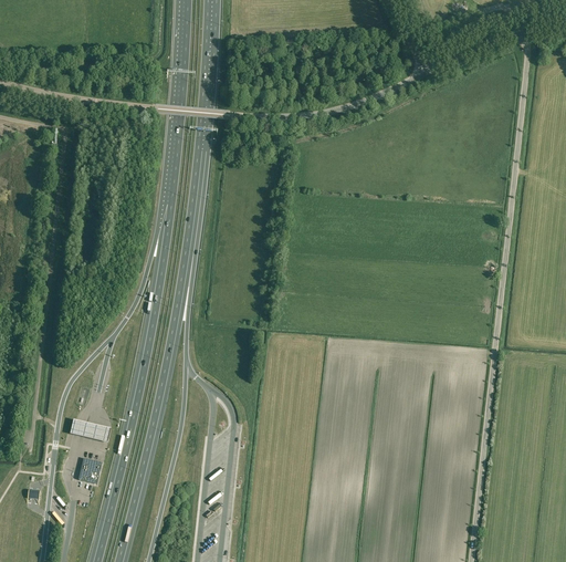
[(111,426),(73,417),(70,432),(107,440),(111,426)]
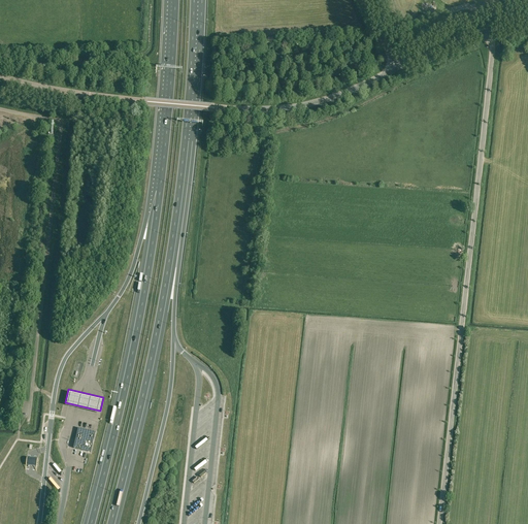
[(201,404),(202,405),(216,399),(212,394),(202,399),(204,402),(201,404)]
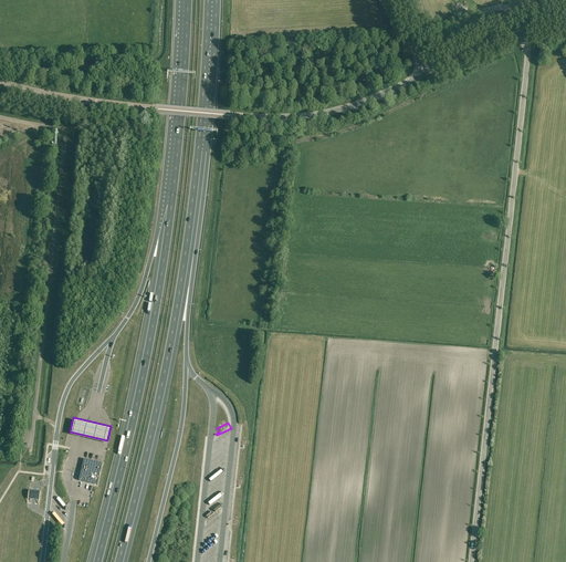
[(84,455),(80,471),(79,476),(97,480),(97,479),(102,459),(84,455)]
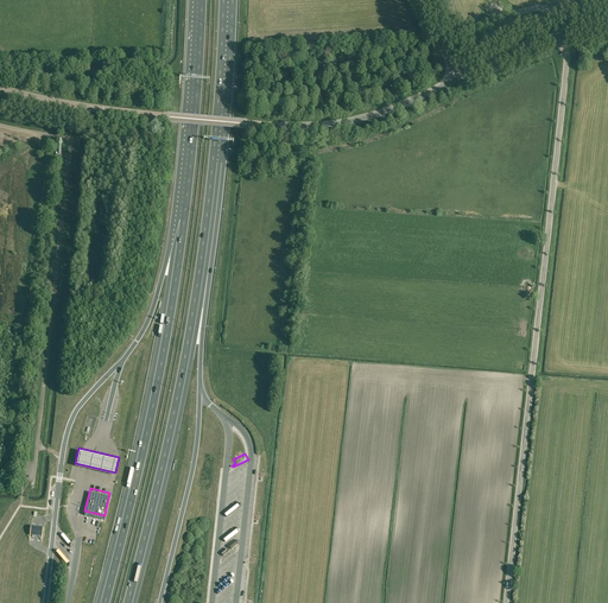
[(42,522),(31,521),(30,532),(42,533),(42,522)]
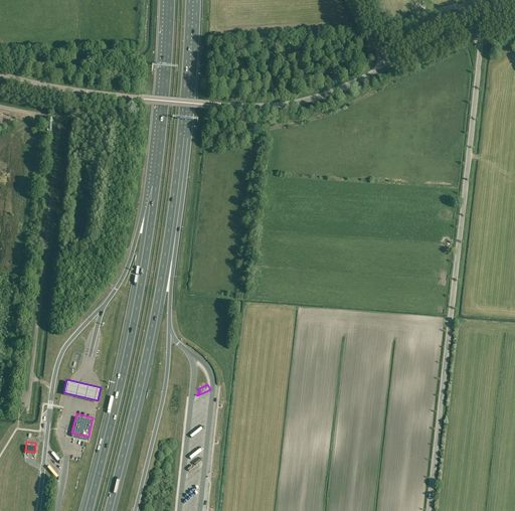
[(51,447),(48,450),(59,463),(61,461),(60,459),(63,457),(52,443),(50,445),(51,447)]
